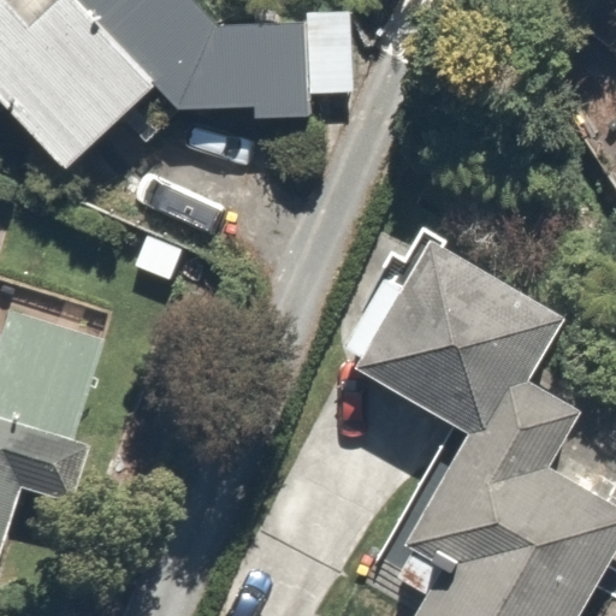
[(0,0),(0,104),(49,159),(143,72),(76,0),(0,0)]
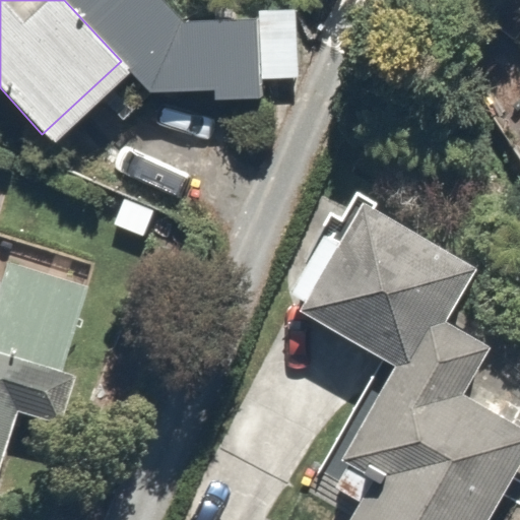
[(158,0),(64,0),(121,61),(142,85),(205,83),(205,95),(261,94),(260,82),(259,15),(174,16),(158,0)]
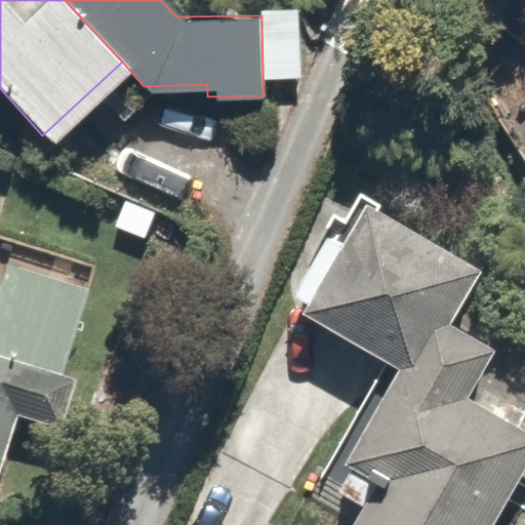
[(479,263),(370,212),(305,316),(402,369),(426,382),(456,328),(479,263)]
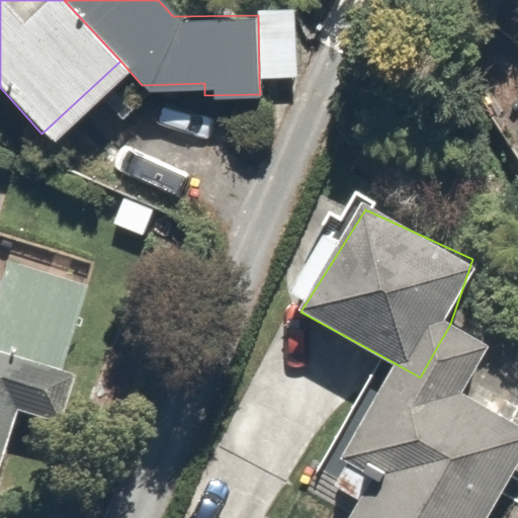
[(0,270),(0,353),(26,361),(54,369),(76,293),(0,270)]
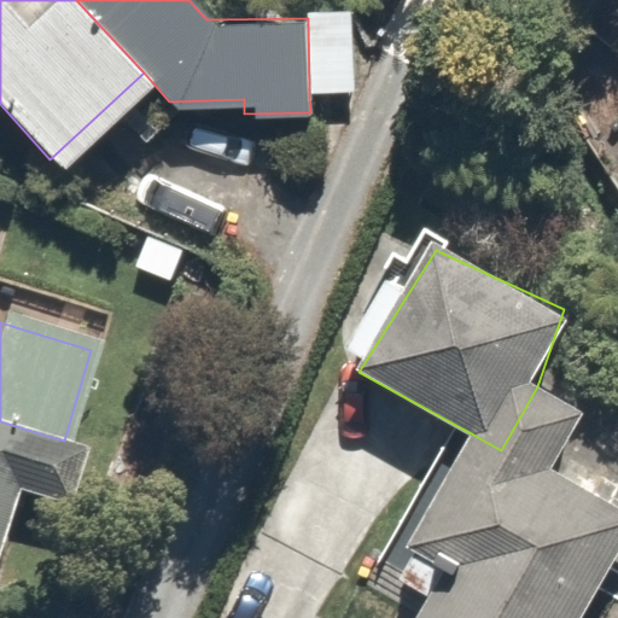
[(579,617),(617,551),(617,508),(547,468),(579,410),(537,386),(501,450),(473,435),(395,575),(426,593),(412,617),(579,617)]
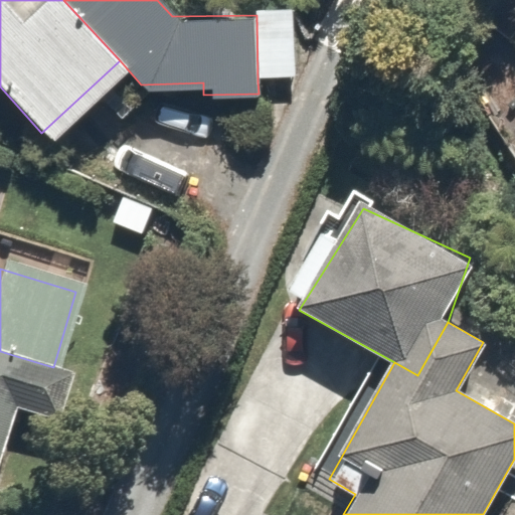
[(0,450),(26,359),(0,351),(0,450)]
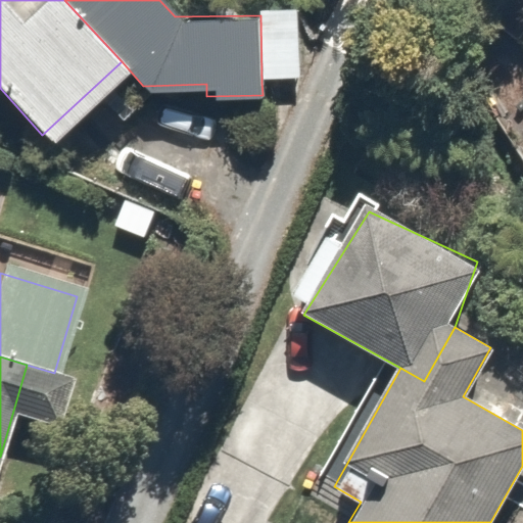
All buildings are outlined.
